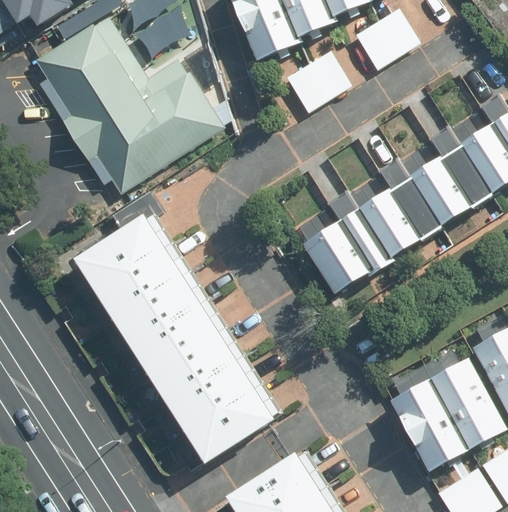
[(0,31),(15,22),(0,0),(0,31)]
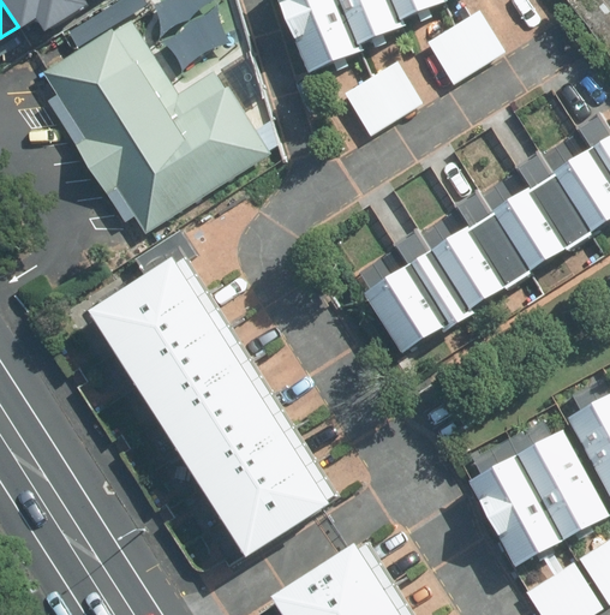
[(279,0),(310,71),(357,52),(354,46),(399,28),(395,21),(441,1),(440,0),(279,0)]
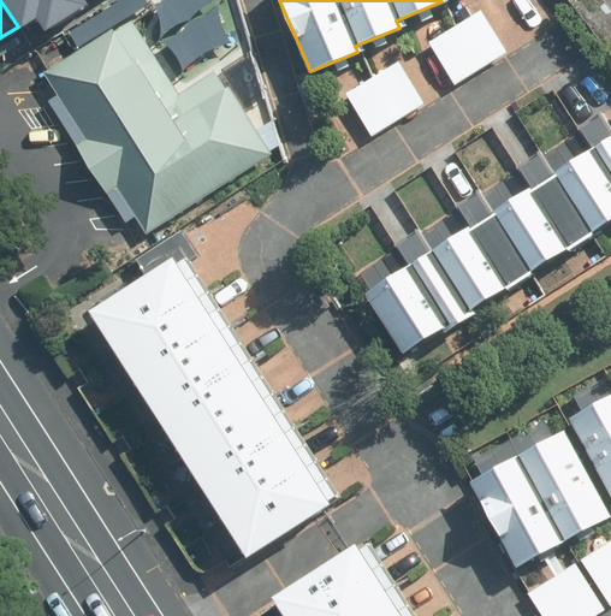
[(480,10),(427,42),(452,83),(505,51),(480,10)]
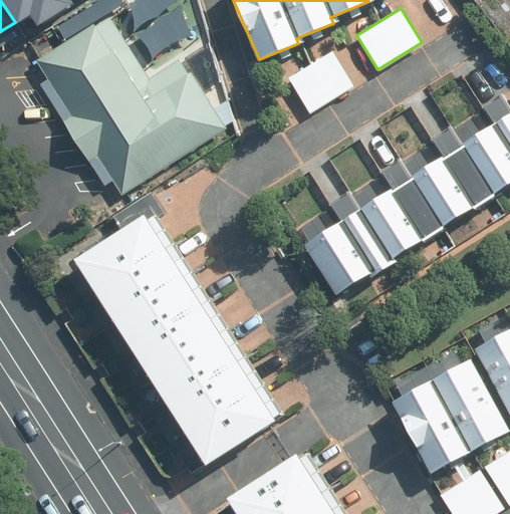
[(95,23),(35,60),(71,117),(64,121),(89,162),(97,157),(121,195),(227,131),(191,71),(144,101),(95,23)]
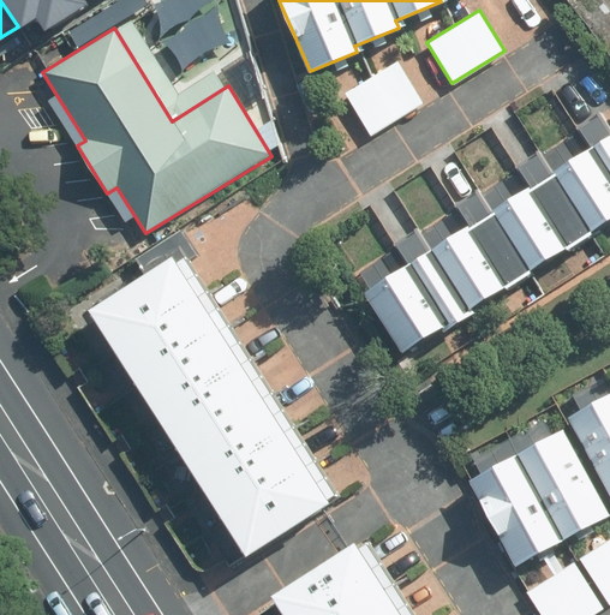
[(396,60),(342,94),(369,136),(423,103),(396,60)]
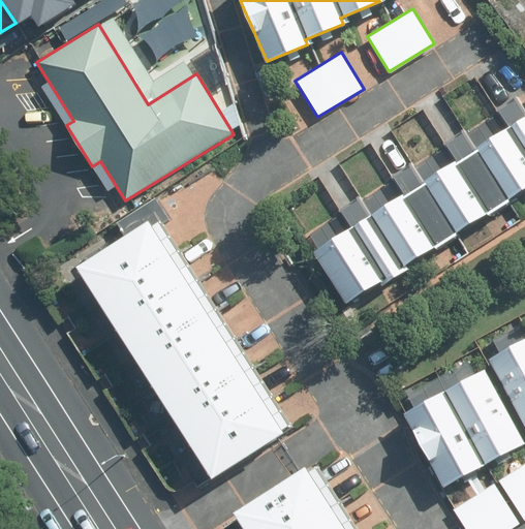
[(524,121),(314,255),(344,303),(379,280),(381,283),(400,272),(398,268),(429,249),(431,251),(454,237),(453,234),(483,215),(485,217),(506,204),(504,200),(524,187),(524,121)]
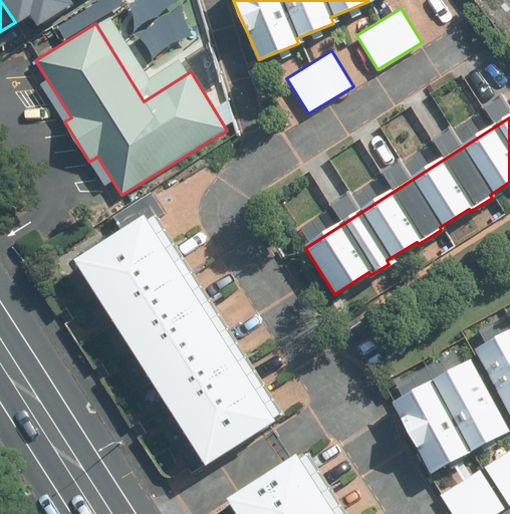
[(145,222),(77,264),(203,463),(270,420),(145,222)]
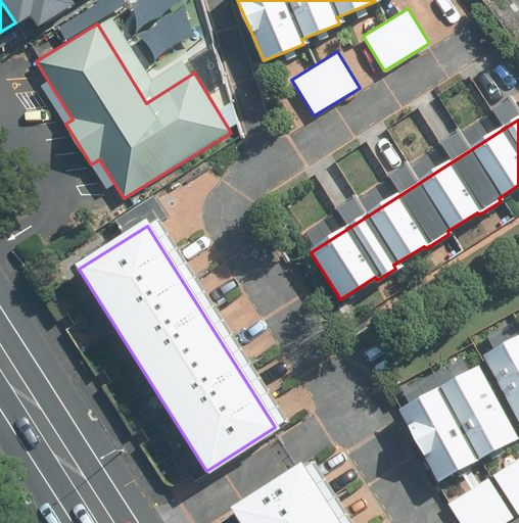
[(518,338),(484,358),(518,422),(518,338)]
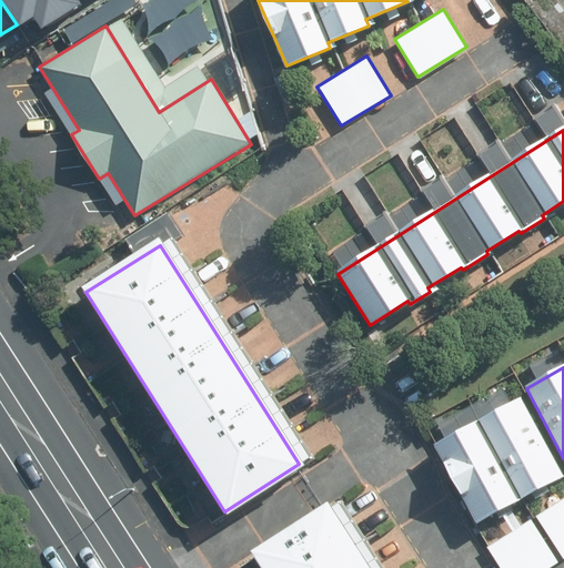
[(517,401),(434,447),(476,521),(559,475),(517,401)]
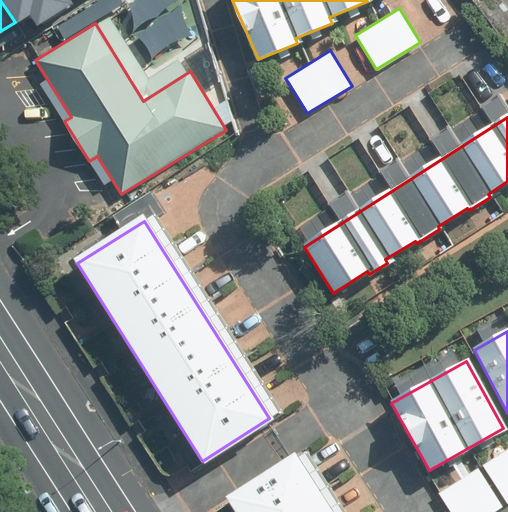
[(507,448),(480,467),(506,505),(507,503),(507,448)]
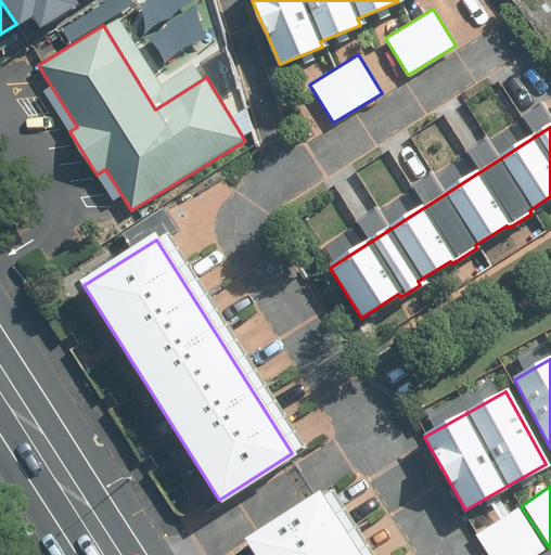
[(359,554),(319,492),(246,539),(256,554),(359,554)]
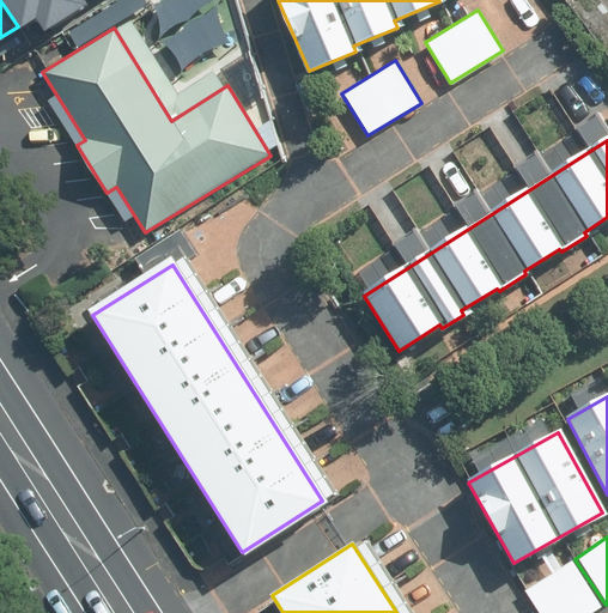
[(536,612),(591,612),(600,608),(570,562),(522,592),(536,612)]
